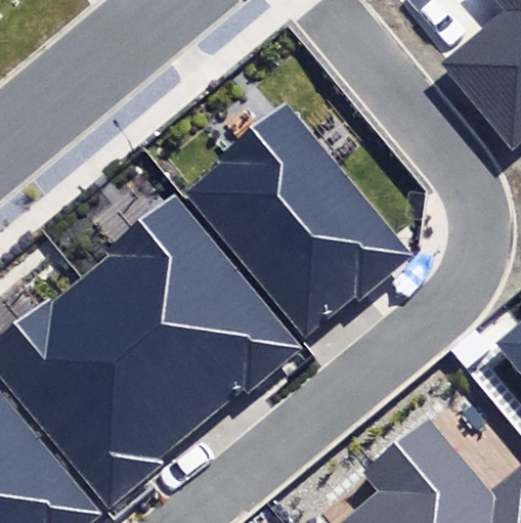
[(520,137),(520,0),(492,0),(504,12),(440,63),(508,148),(520,137)]
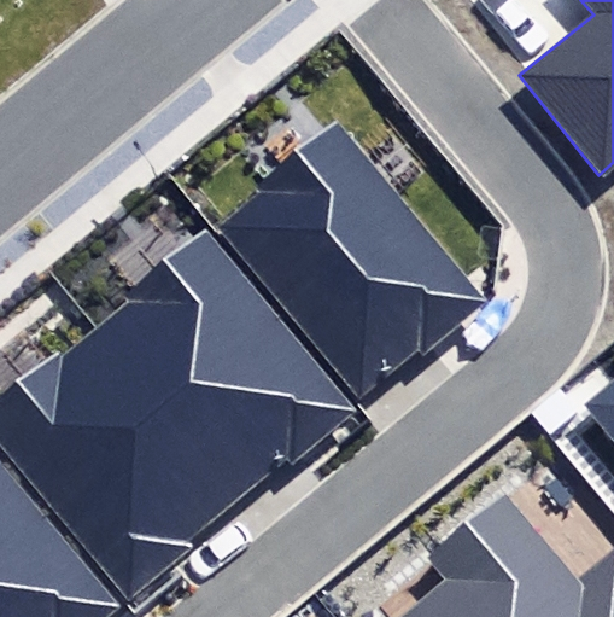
[(217,228),(358,400),(416,353),(422,360),(487,306),(335,120),(253,186),(259,195),(217,228)]
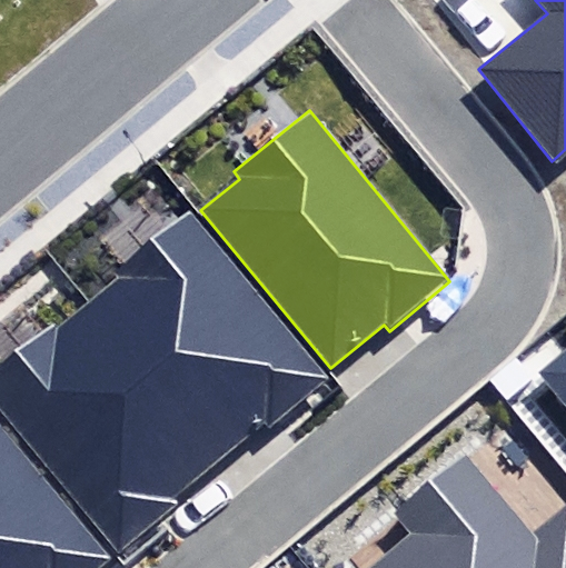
[(81,301),(221,468),(324,384),(185,216),(81,301)]
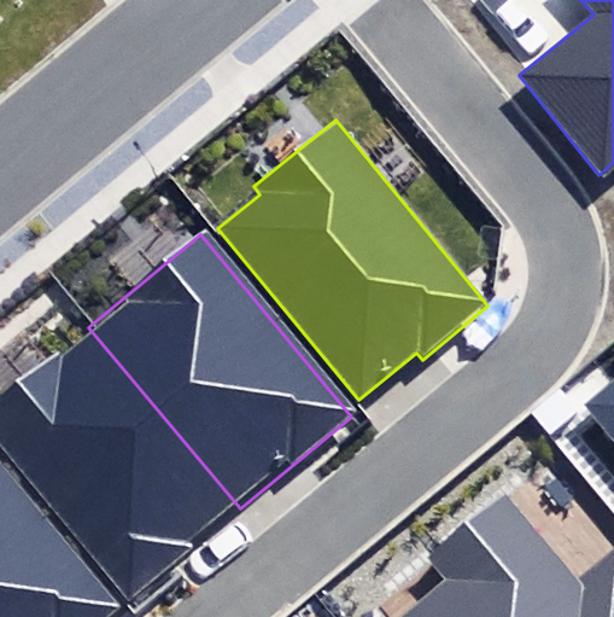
[(0,447),(128,601),(240,508),(88,327),(0,400),(0,447)]
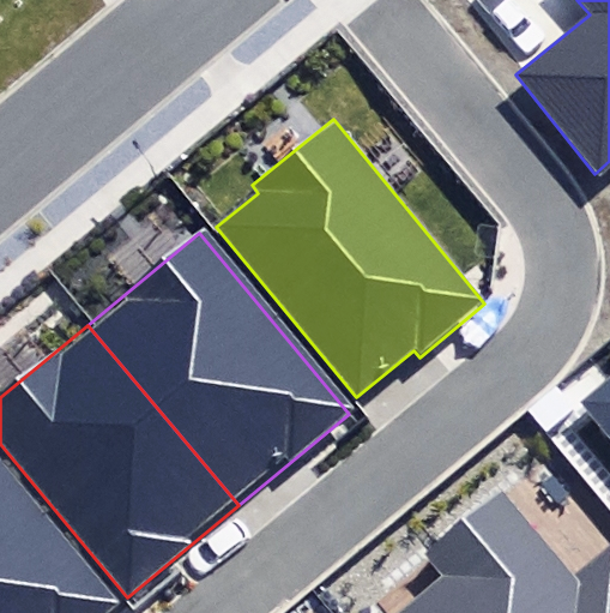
[(609,440),(609,377),(579,403),(609,440)]
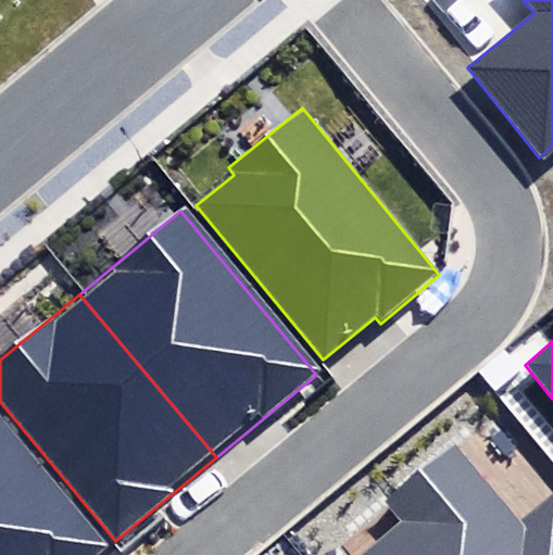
[(96,554),(105,547),(0,419),(0,554),(96,554)]
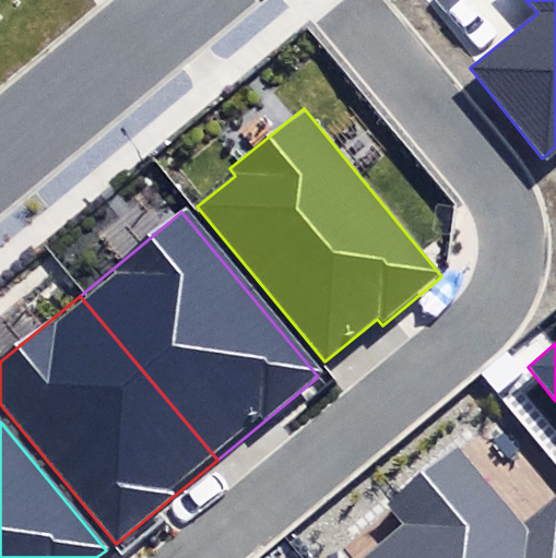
[(555,557),(555,495),(520,524),(453,446),(380,506),(395,523),(353,557),(555,557)]
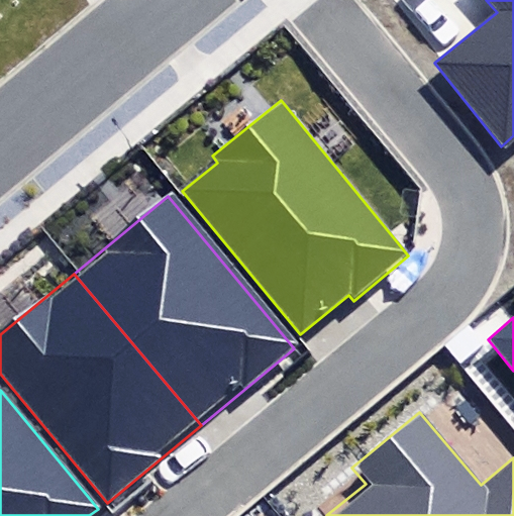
All buildings are outlined.
